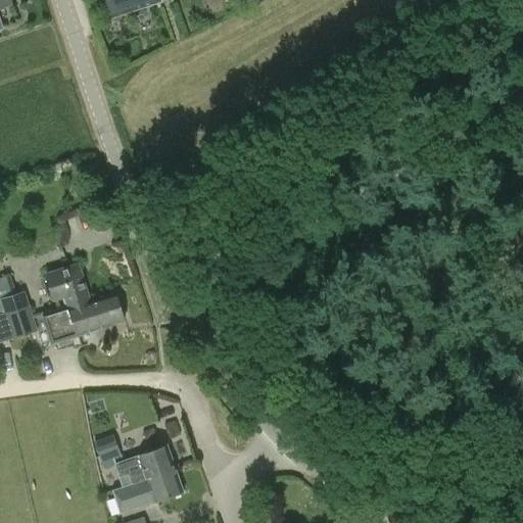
[(0,0),(0,30),(4,29),(0,16),(0,9),(13,5),(11,0),(0,0)]
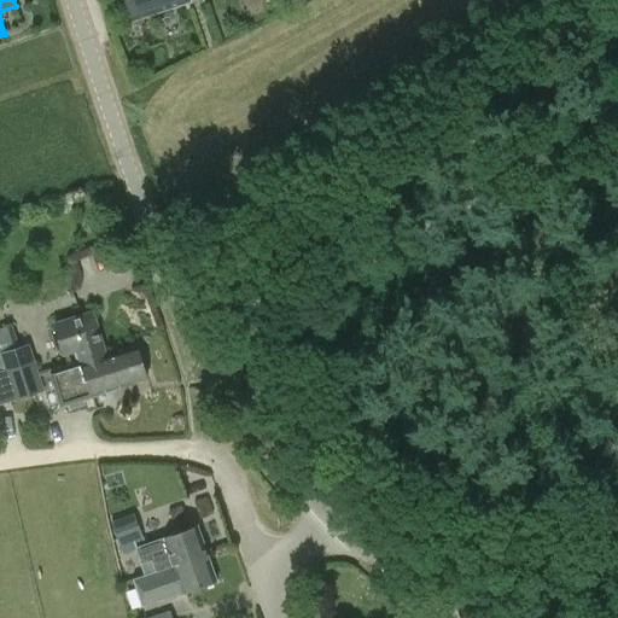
[(126,0),(133,22),(188,3),(187,0),(126,0)]
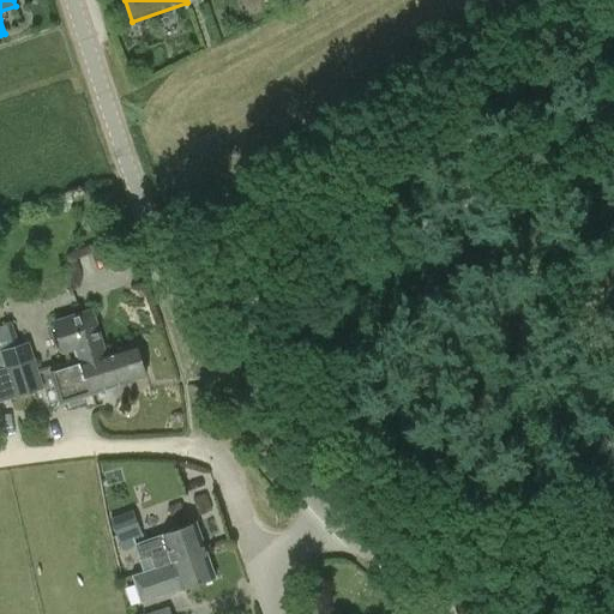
[(29,343),(0,351),(0,368),(4,367),(14,398),(42,390),(49,409),(68,403),(70,408),(84,403),(82,398),(107,391),(106,390),(146,377),(137,349),(108,359),(92,311),(53,323),(62,354),(76,350),(80,363),(40,377),(29,343)]
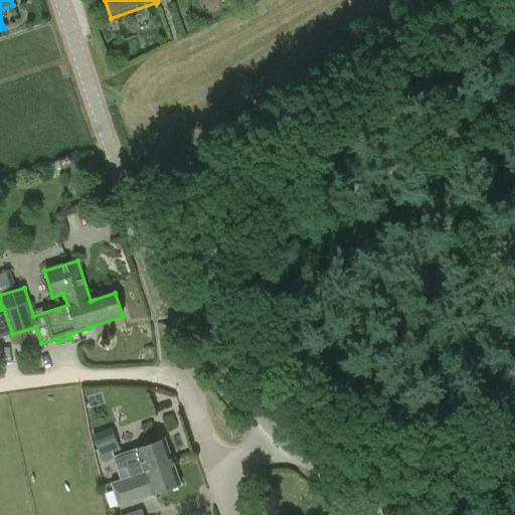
[(164,440),(136,450),(121,455),(112,426),(92,434),(95,445),(94,446),(98,465),(114,460),(121,480),(172,463),(164,440)]
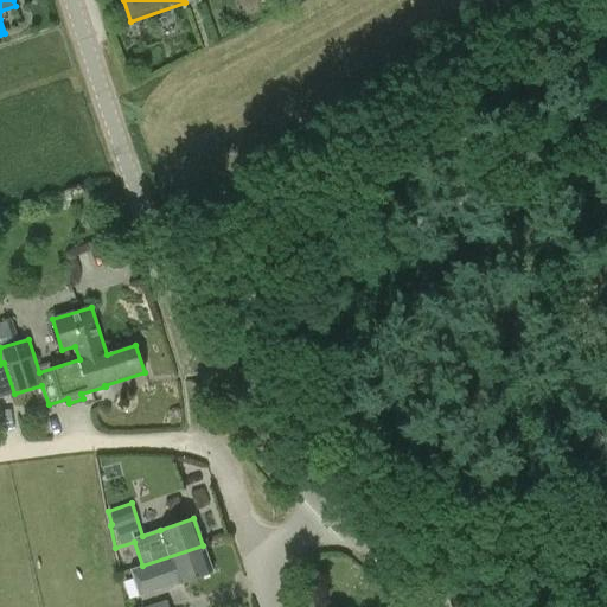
[(140,598),(179,583),(212,573),(203,545),(142,566),(131,569),(140,598)]
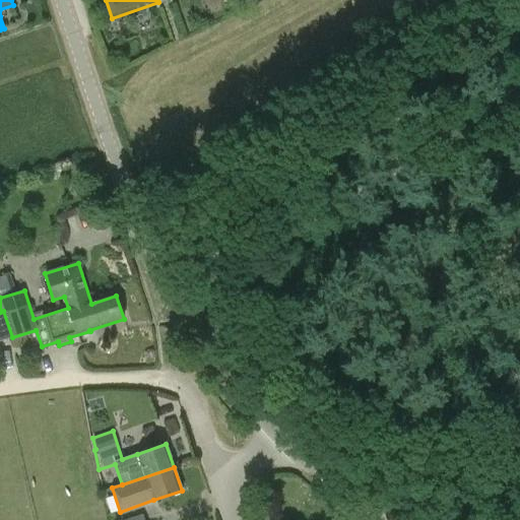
All buildings are outlined.
